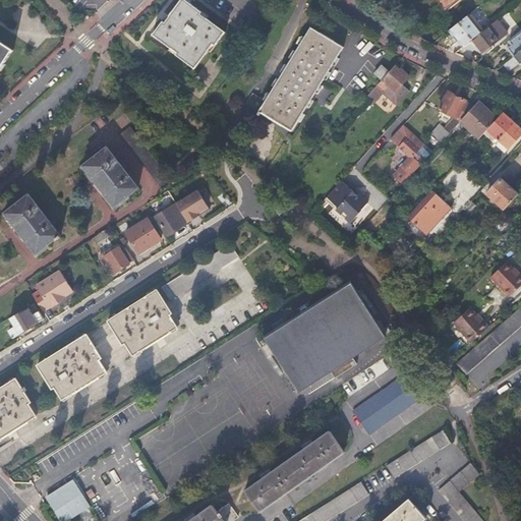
[(193,68),(213,44),(215,45),(224,32),(199,14),(200,12),(200,11),(199,10),(185,0),(180,0),(169,15),(170,15),(165,23),(162,21),(153,35),(177,53),(176,55),(193,68)]
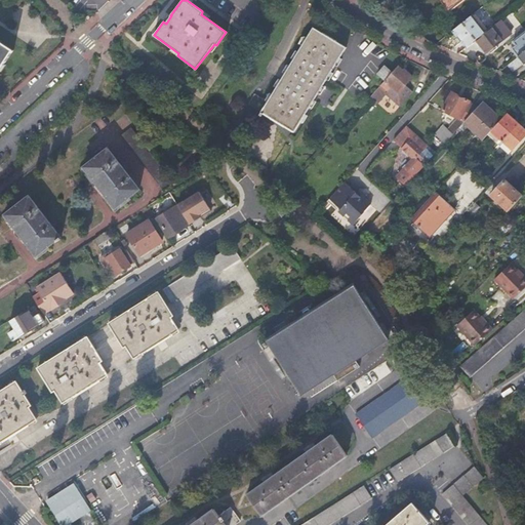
[(452,31),(466,47),(476,39),(486,31),(473,14),(452,31)]
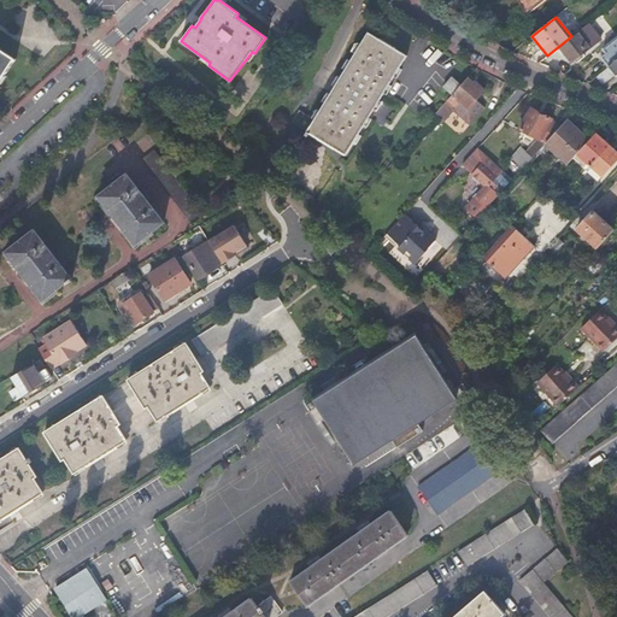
[(594,23),(606,40),(616,34),(604,17),(594,23)]
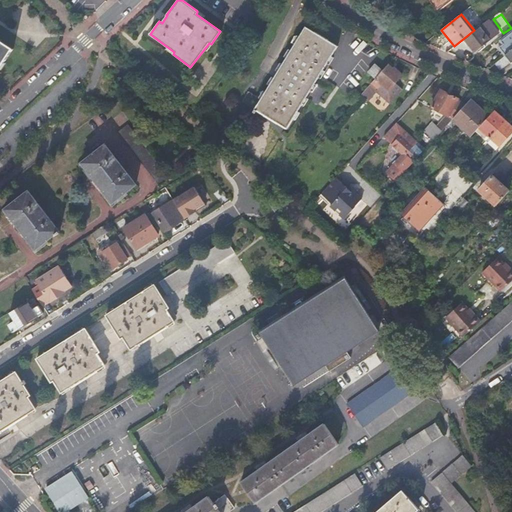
[(474,30),(464,38),(474,51),(493,37),(489,31),(485,34),(479,26),(474,30)]
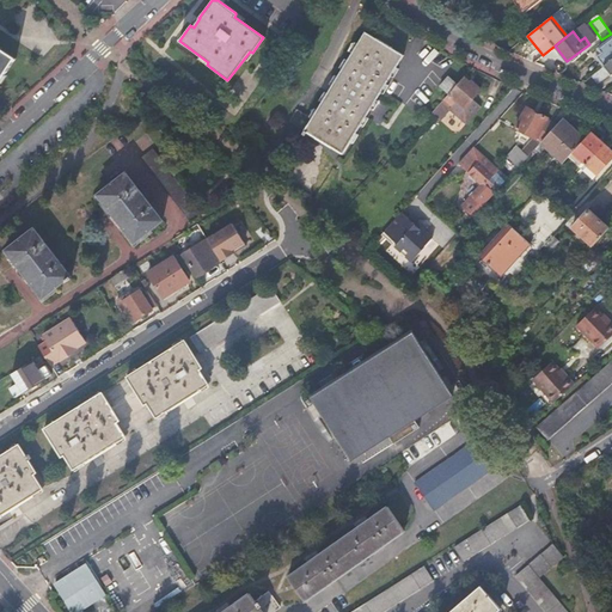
[(611,32),(600,43),(595,47),(600,51),(597,55),(604,66),(611,57),(611,32)]
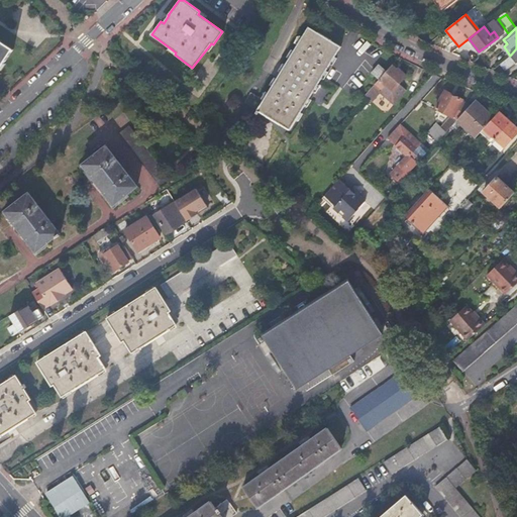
[(291,131),(341,47),(309,28),(265,101),(249,92),(243,101),(259,110),(259,112),(291,131)]
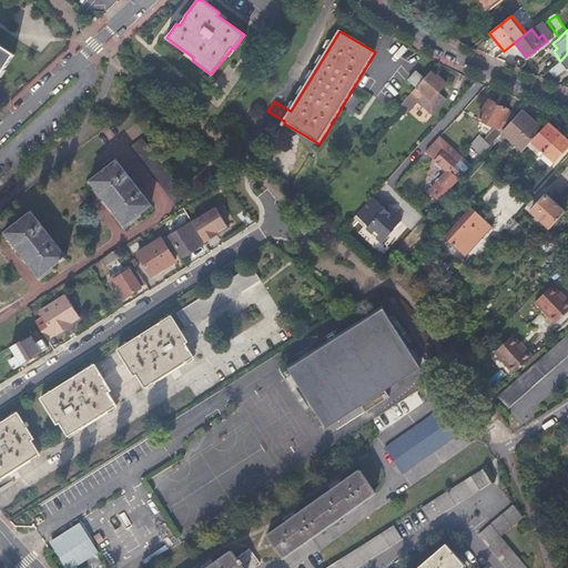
[(0,77),(16,53),(0,43),(0,77)]
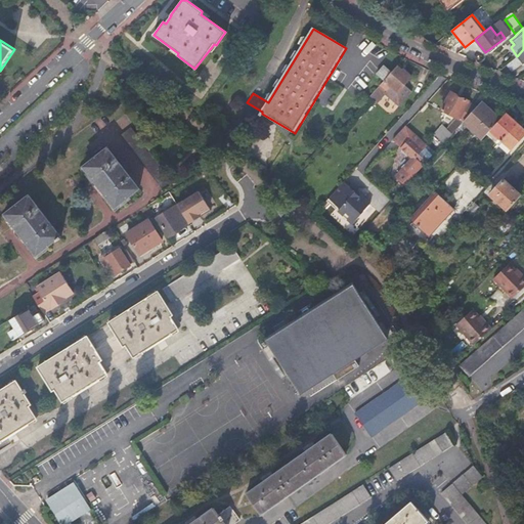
[(523,49),(517,56),(507,64),(512,71),(522,63),(523,64),(523,62),(523,49)]
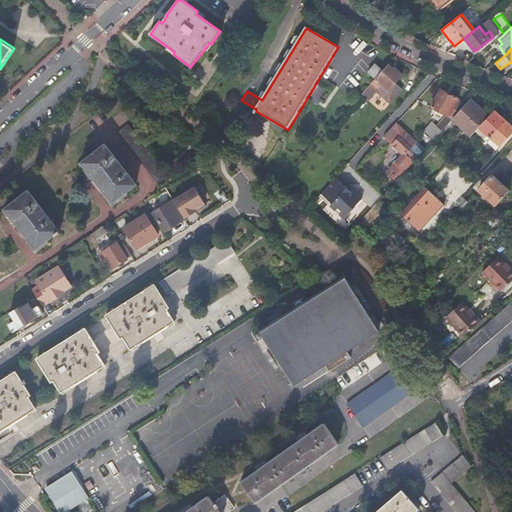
[(368,73),(375,80),(382,72),(375,65),(368,73)]
